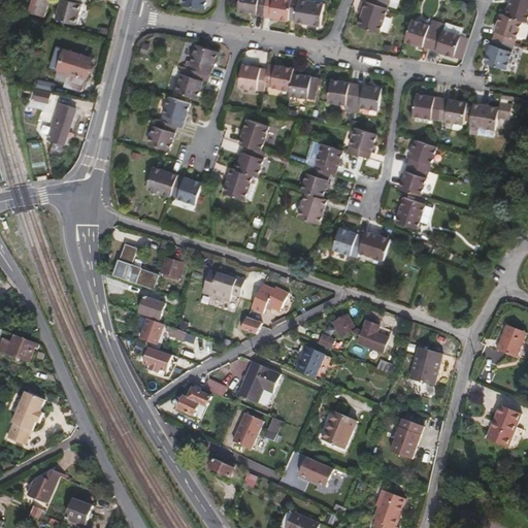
[(42,17),(47,0),(28,0),(25,10),(42,17)]
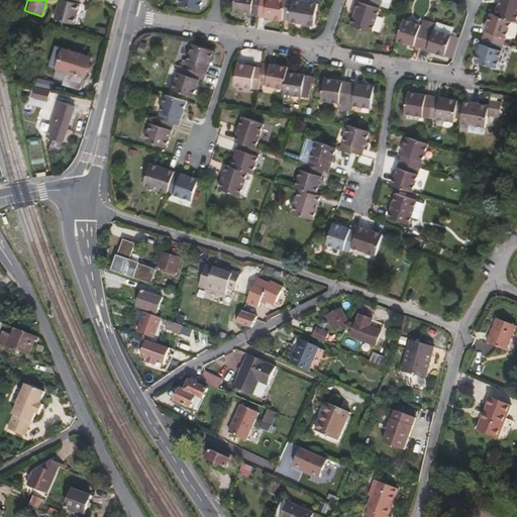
[(72,22),(78,1),(75,1),(75,0),(57,0),(53,17),(72,22)]
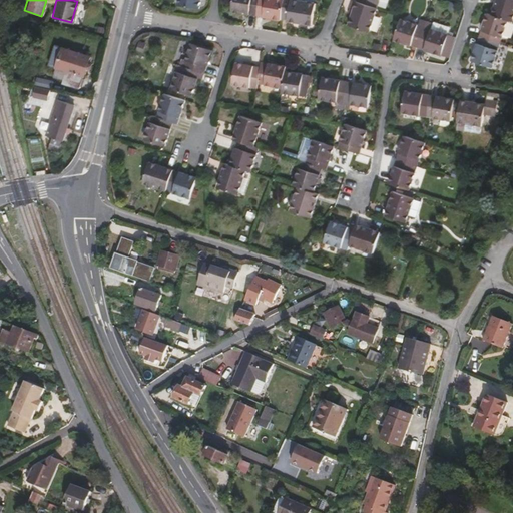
[(257,14),(259,0),(232,0),(231,10),(257,14)]
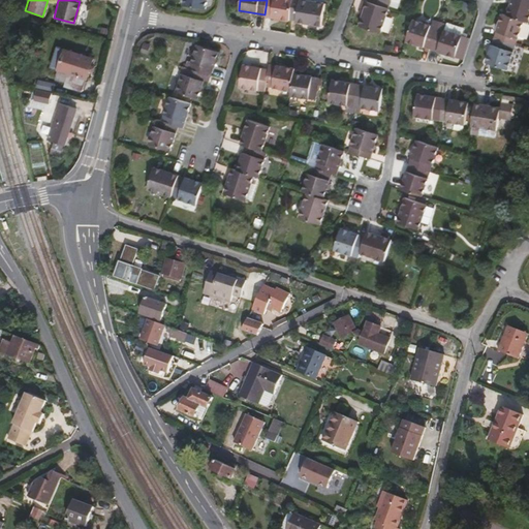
[(289,18),(291,0),(267,0),(265,14),(289,19),(289,18)]
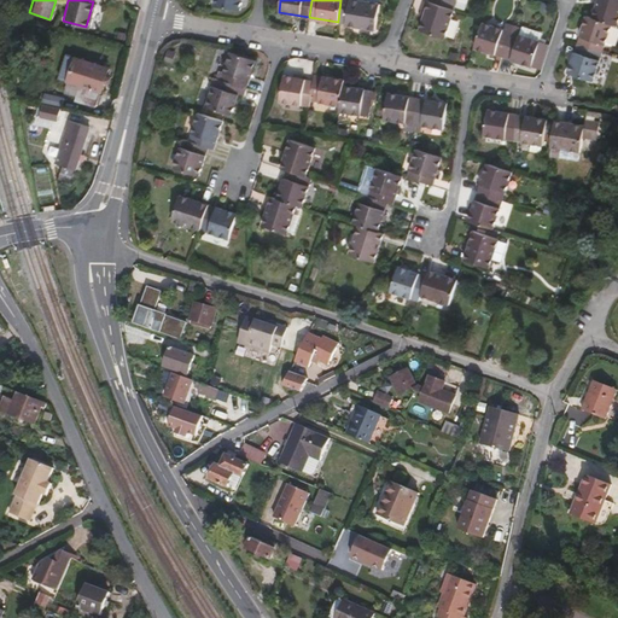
[(375,28),(379,1),(369,0),(340,0),(338,21),(345,22),(345,23),(375,28)]
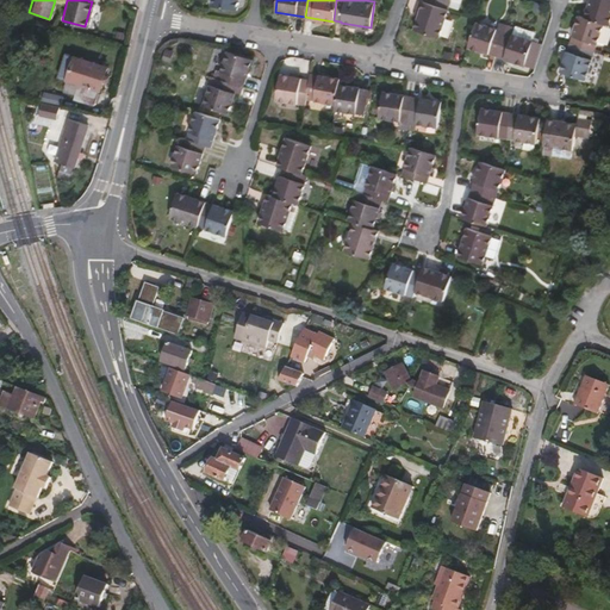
[(443,37),(452,8),(427,0),(418,30),(443,37)]
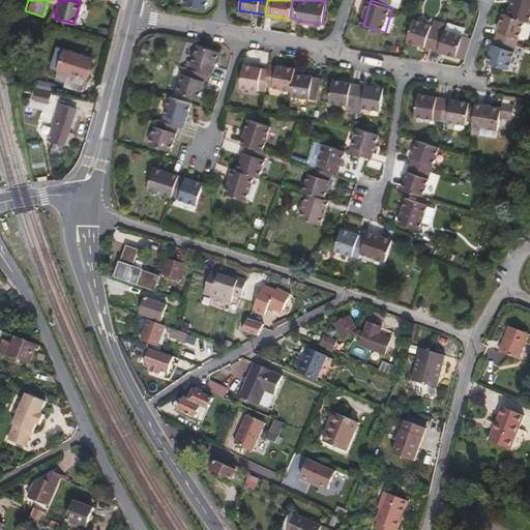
[(529,20),(529,16),(529,0),(510,0),(507,13),(524,19),(529,20)]
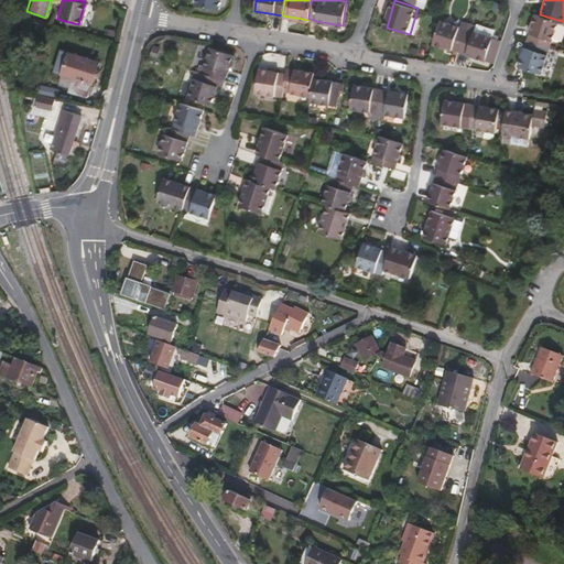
[(550,45),(557,20),(540,14),(534,12),(527,39),(550,45)]
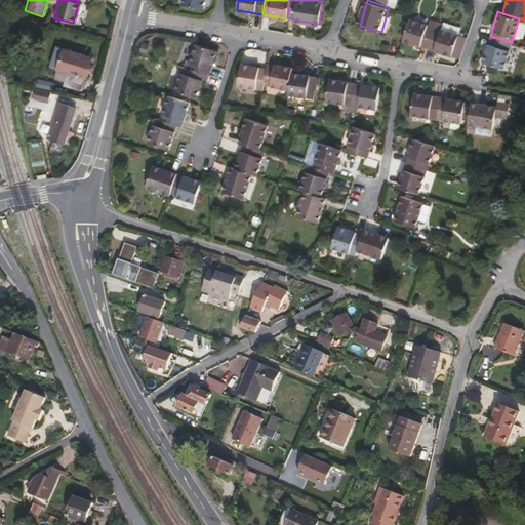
[(431,47),(438,27),(412,18),(406,40),(431,47)]
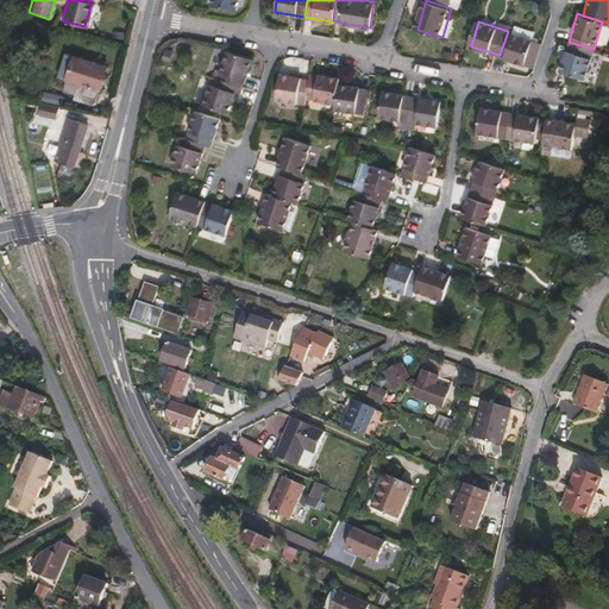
[(535,39),(538,31),(519,25),(518,27),(509,24),(508,31),(535,39)]
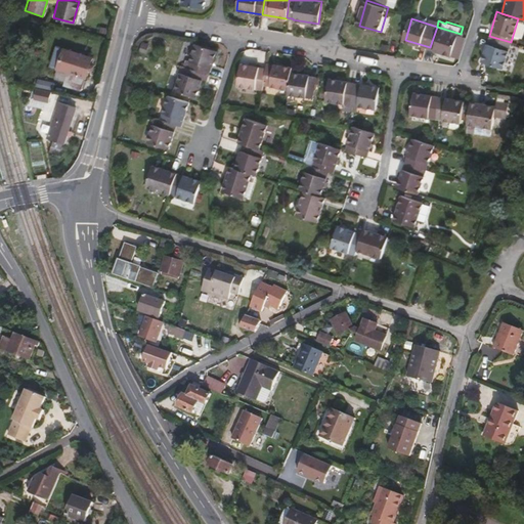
[(462,57),(468,36),(461,34),(437,27),(430,47),(462,57)]
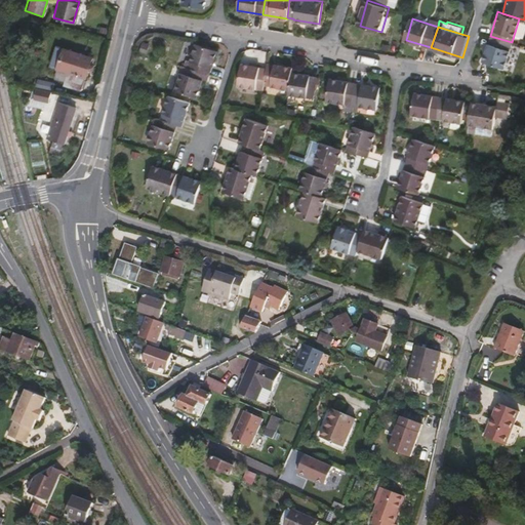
[(503,68),(512,42),(490,36),(482,61),(503,68)]
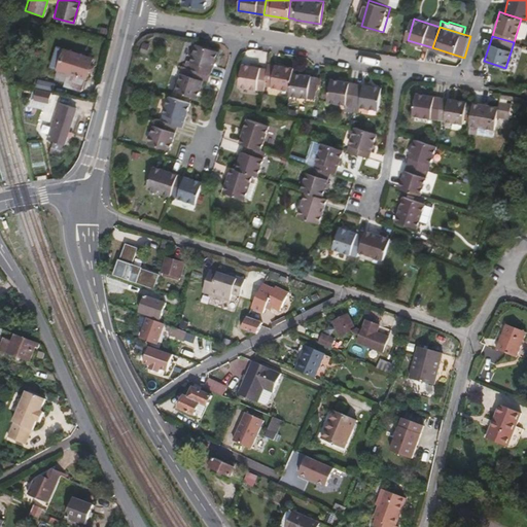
[(209,74),(217,50),(196,43),(187,67),(205,73),(209,74)]
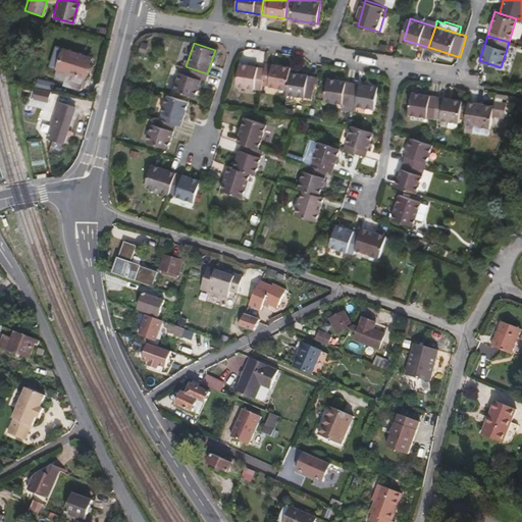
[(82,89),(90,56),(71,52),(70,58),(64,57),(62,64),(68,66),(63,84),(82,89)]
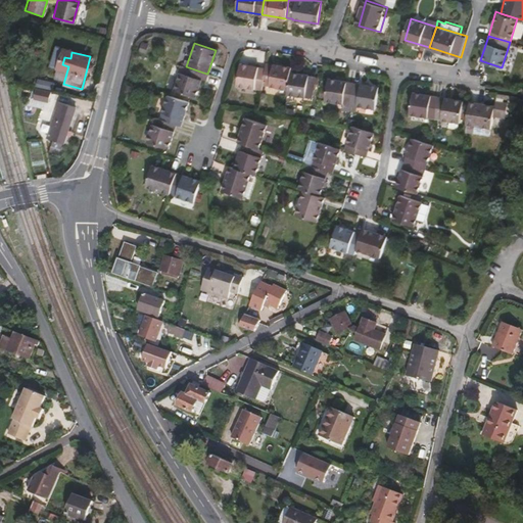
[(262,84),(265,67),(239,62),(235,85),(260,89),(262,84)]
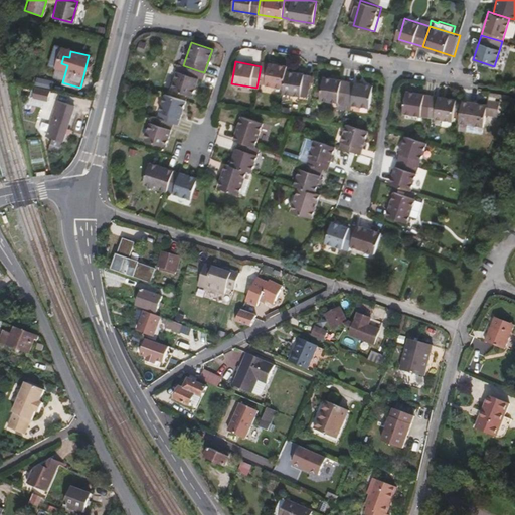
[(285,70),(286,65),(262,61),(261,66),(258,82),(282,87),(285,70)]
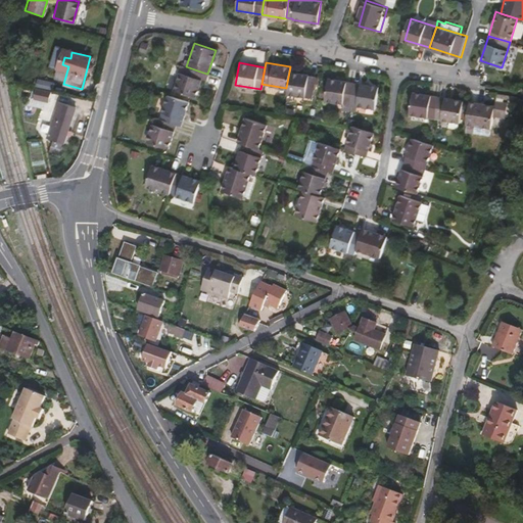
[(195,97),(203,73),(186,66),(182,65),(174,90),(195,97)]
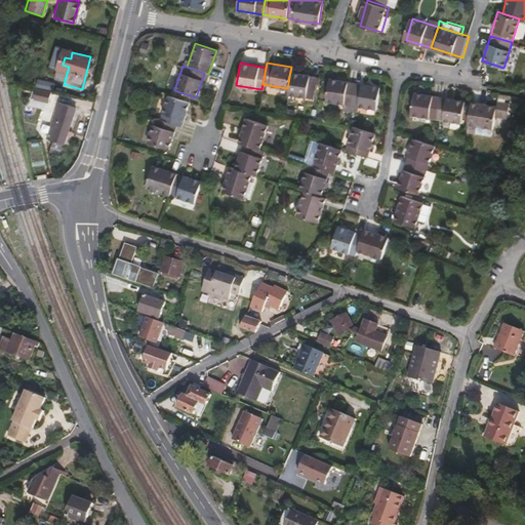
[(312,98),(316,76),(290,72),(287,88),(287,93),(312,98)]
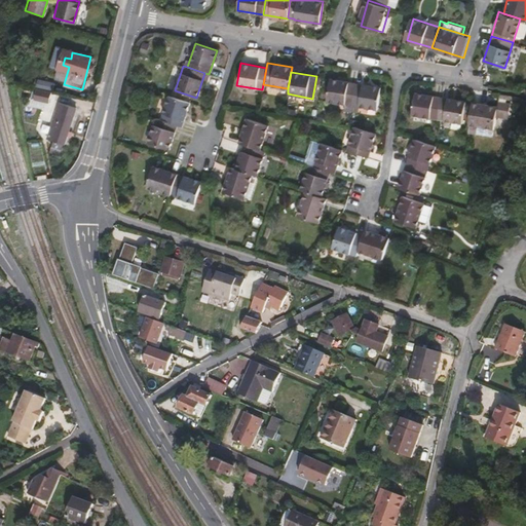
[(48,88),(50,81),(34,77),(32,84),(48,88)]
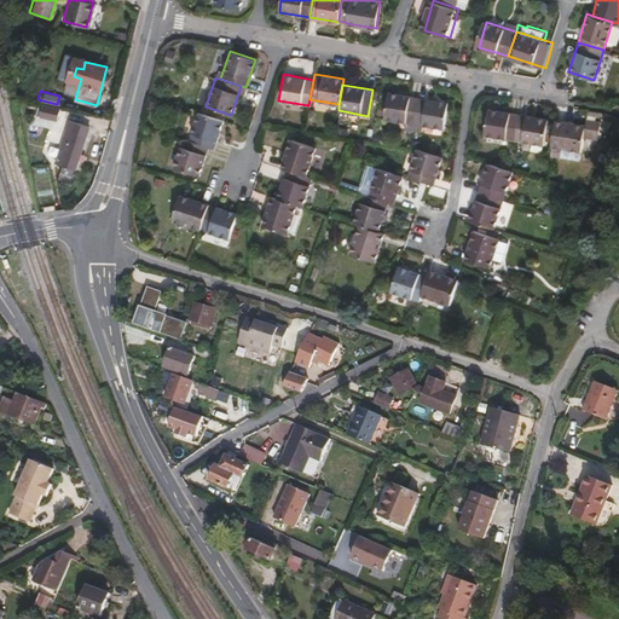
[(412,123),(417,98),(387,92),(382,119),(412,123)]
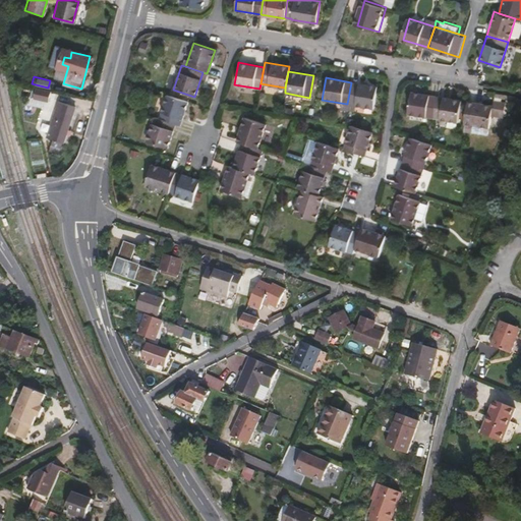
[(372,109),(375,87),(351,82),(347,104),(372,109)]
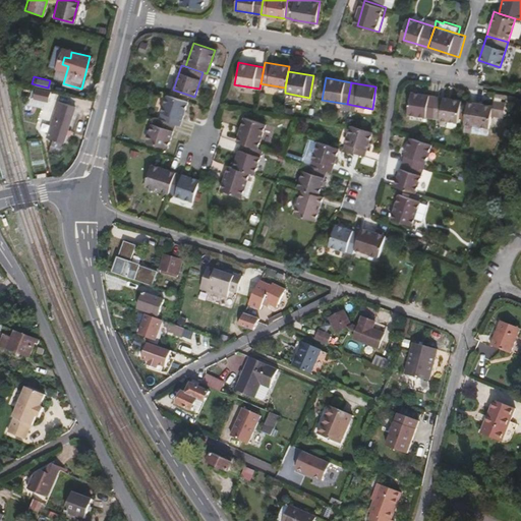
[(44,97),(46,91),(34,87),(32,94),(44,97)]
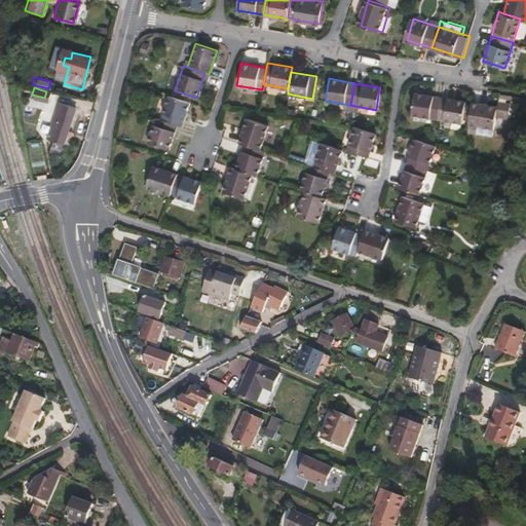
[(438,119),(441,98),(416,94),(412,115),(438,119)]
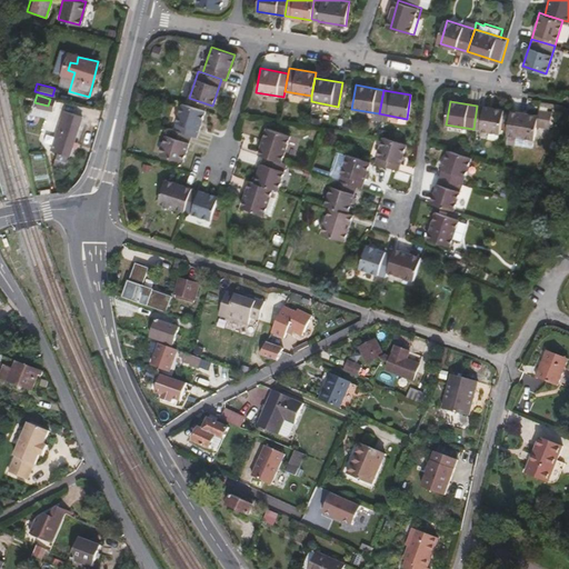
[(197,137),(205,110),(182,102),(173,129),(191,135),(197,137)]
